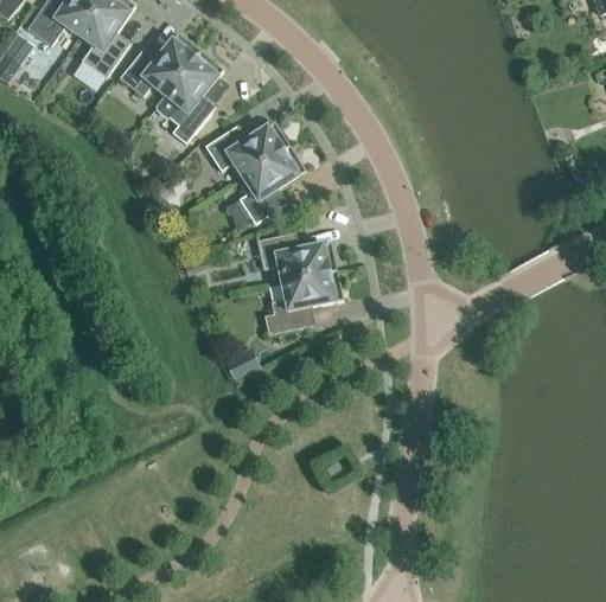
[(0,13),(6,19),(23,0),(0,0),(0,13)]
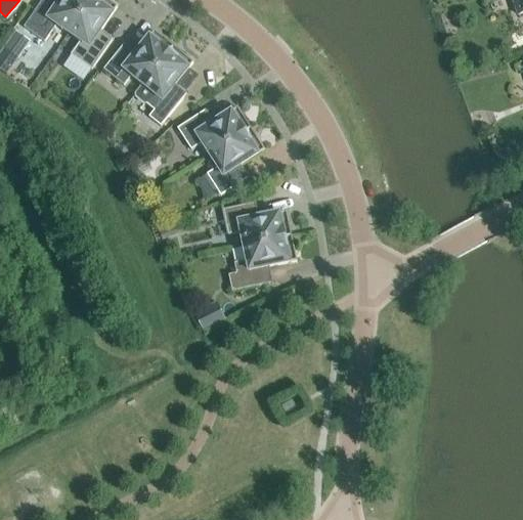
[(68,30),(87,0),(39,0),(23,25),(44,39),(55,22),(68,30)]
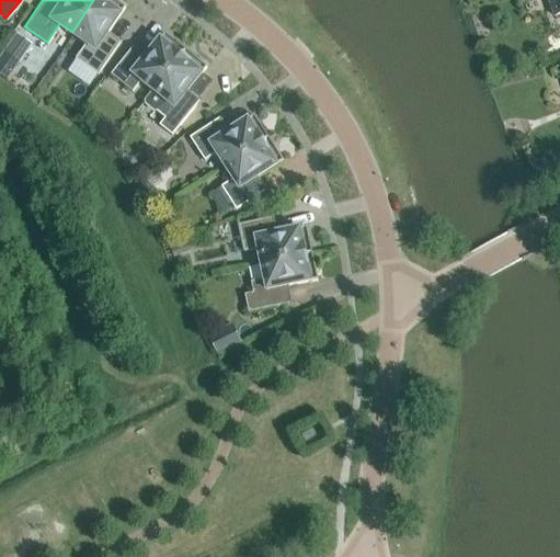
[(107,30),(124,4),(117,0),(93,0),(72,32),(84,41),(75,56),(98,71),(120,40),(121,38),(107,30)]
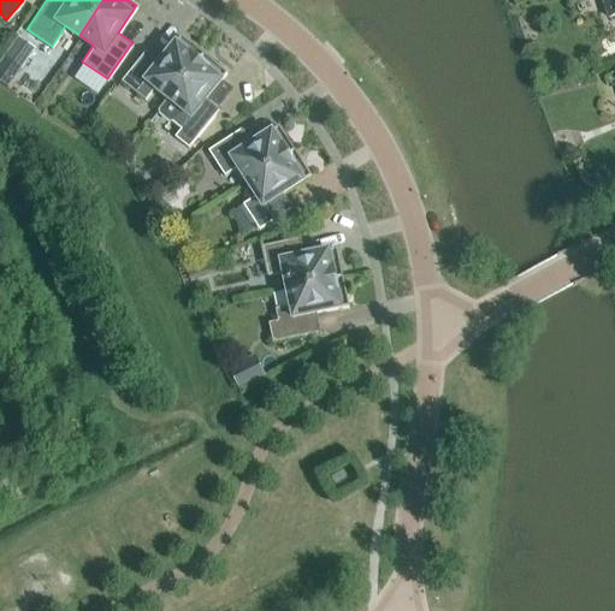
[(603,0),(608,13),(614,11),(614,0),(603,0)]
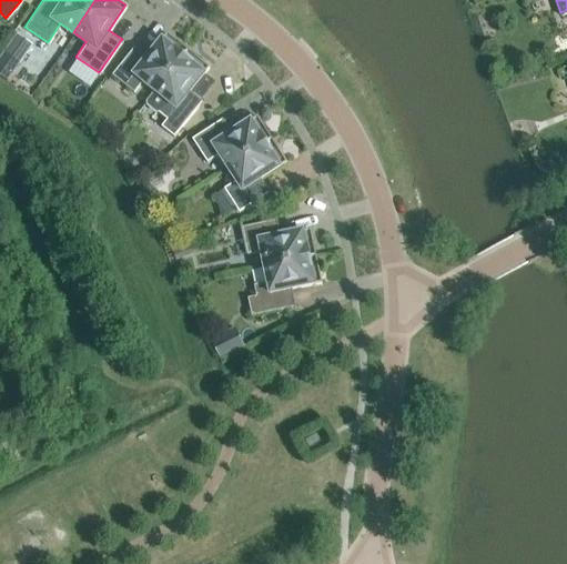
[(153,89),(188,48),(165,30),(147,54),(133,43),(133,44),(111,72),(132,90),(141,79),(153,89)]
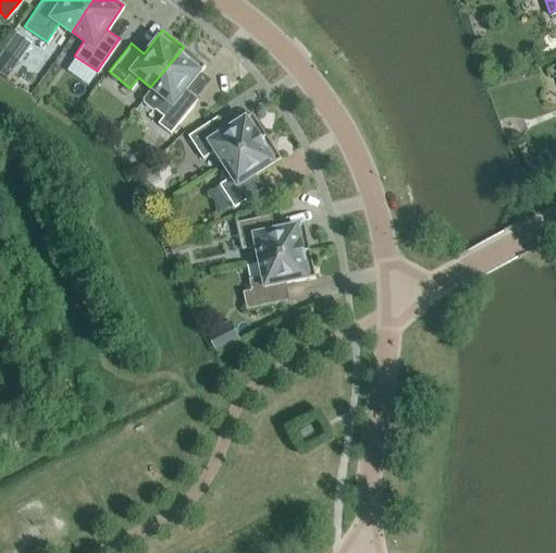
[(3,49),(17,59),(29,41),(15,31),(3,49)]
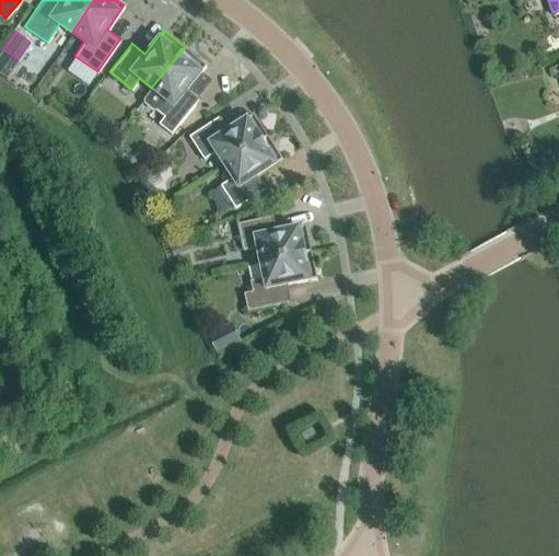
[(554,45),(548,47),(550,56),(557,54),(554,45)]
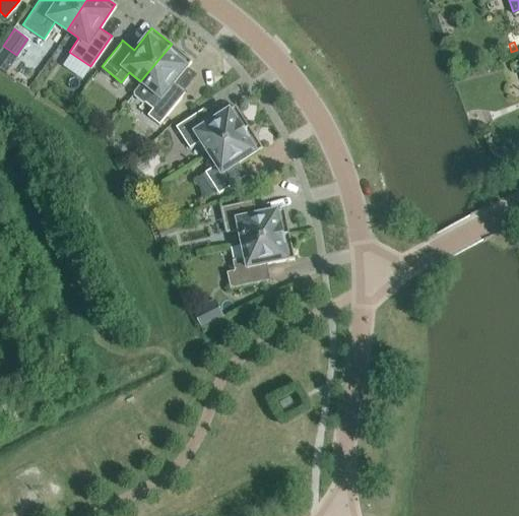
[(173,81),(191,59),(172,44),(140,81),(151,90),(143,100),(151,107),(146,113),(158,122),(184,91),(185,90),(173,81)]
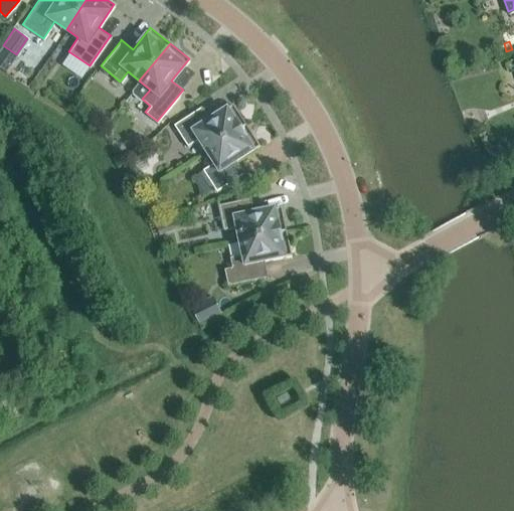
[(205,150),(245,124),(232,103),(208,118),(200,105),(200,106),(173,123),(187,144),(197,138),(205,150)]
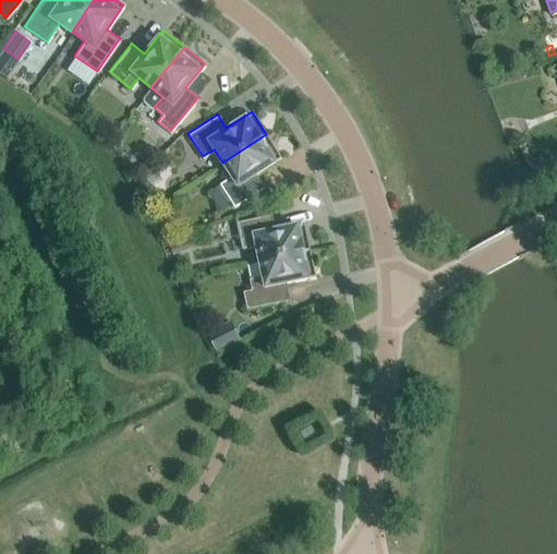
[(255,173),(280,157),(266,134),(222,163),(230,175),(219,182),(233,205),(263,187),(263,188),(264,187),(255,173)]
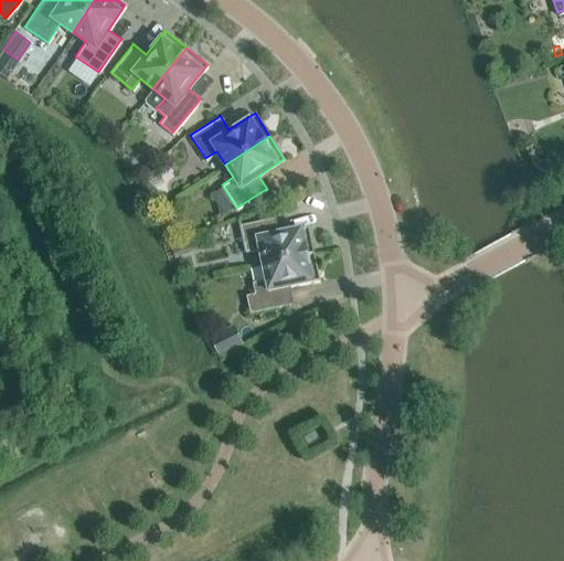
[(552,163),(549,159),(543,159),(540,162),(541,168),(546,170),(551,168),(552,163)]
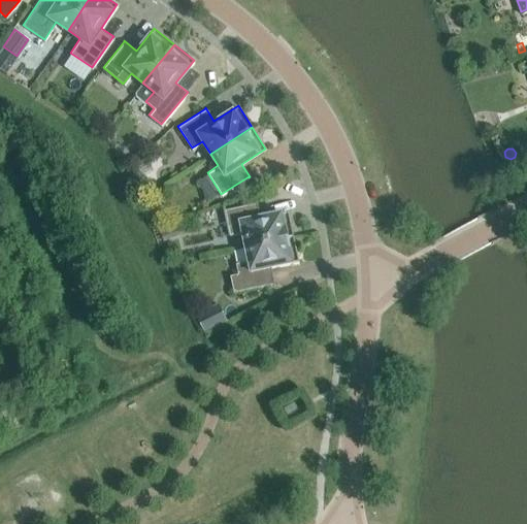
[(126,172),(135,187),(144,182),(135,166),(126,172)]
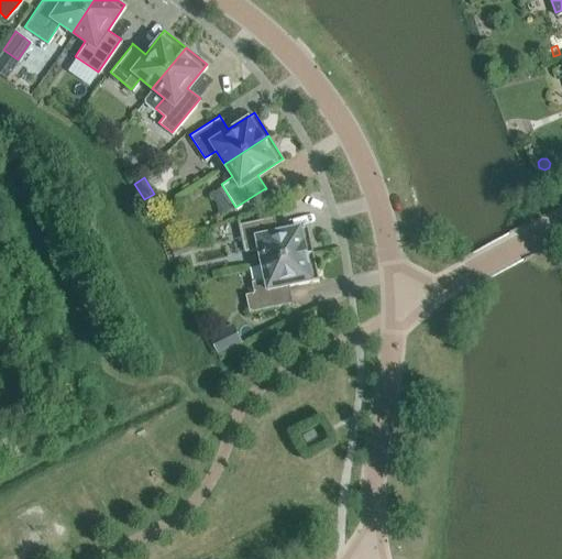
[(167,206),(158,211),(163,219),(172,212),(167,206)]
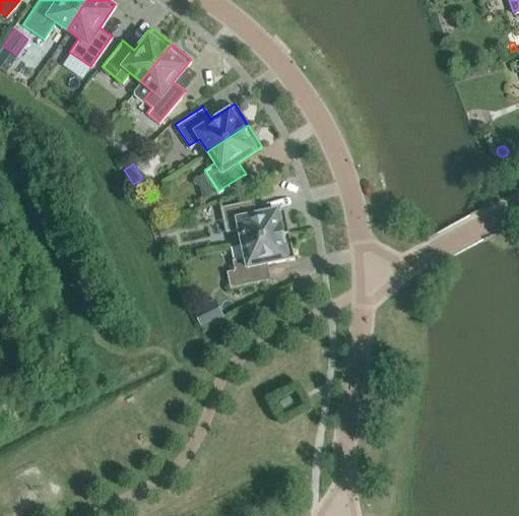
[(288,232),(283,207),(256,212),(253,198),(252,198),(220,205),(225,230),(238,228),(241,242),(288,232)]
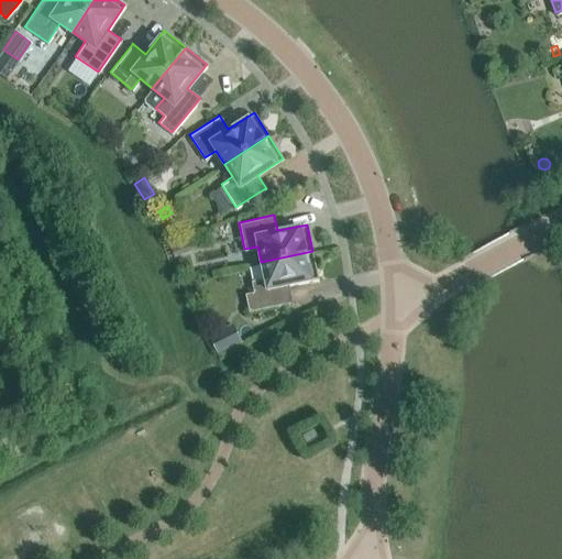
[(171,253),(188,248),(184,238),(167,243),(171,253)]
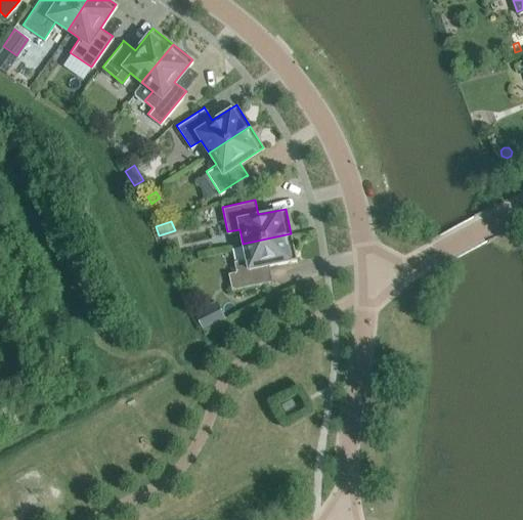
[(268,264),(296,258),(291,233),(243,244),(246,258),(233,260),(235,270),(227,272),(230,289),(270,280),(271,280),(268,264)]
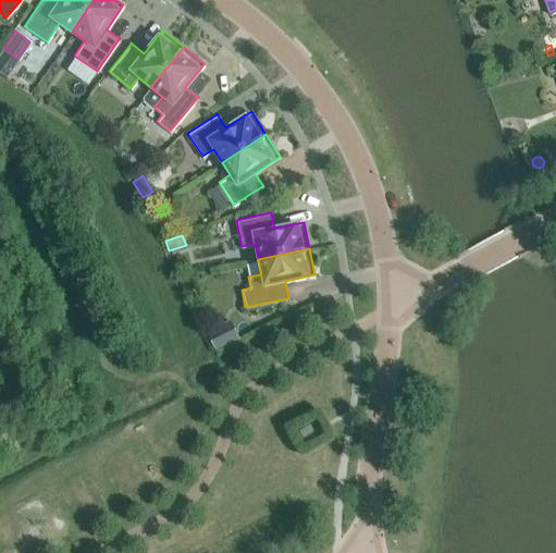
[(239,338),(229,318),(206,329),(215,349),(239,338)]
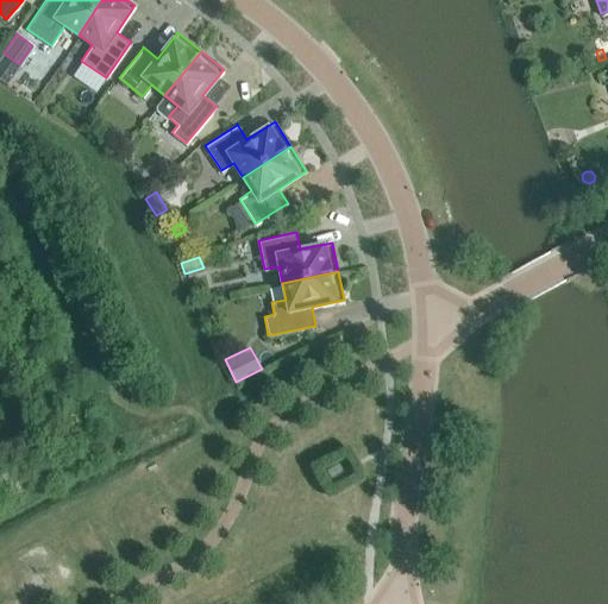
[(345,474),(338,463),(326,469),(333,482),(345,474)]
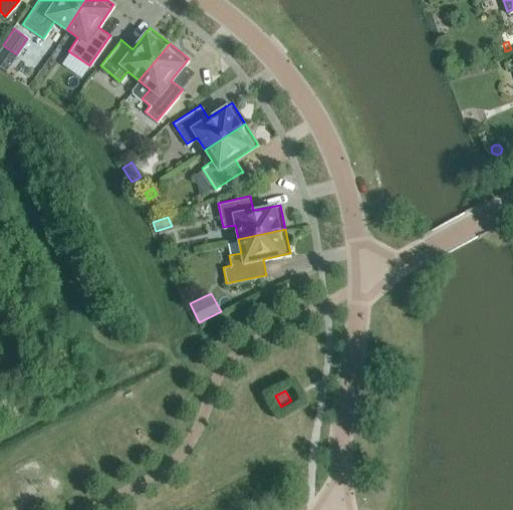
All buildings are outlined.
